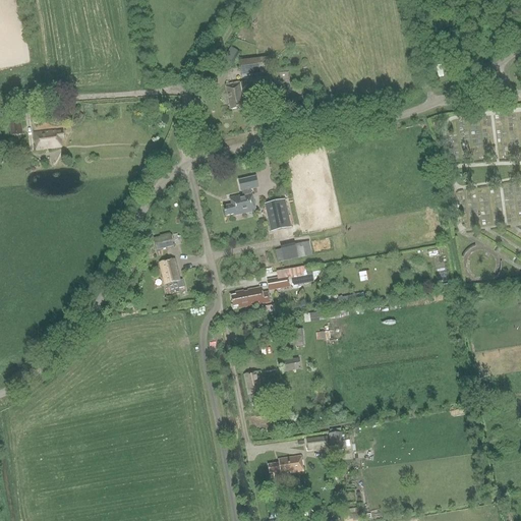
[(240,61),(242,77),(272,74),(270,57),(240,61)]
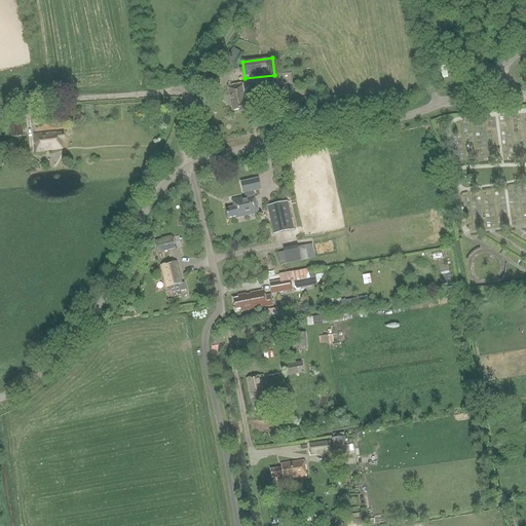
[(247,101),(245,91),(251,90),(250,82),(227,86),(232,112),(254,107),(252,100),(247,101)]
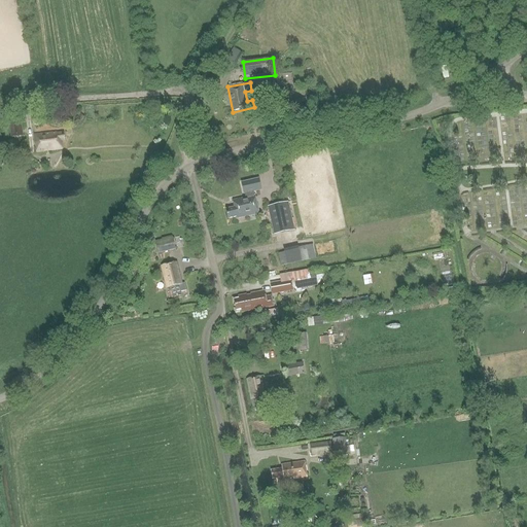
[(24,136),(21,115),(8,116),(11,138),(24,136)]
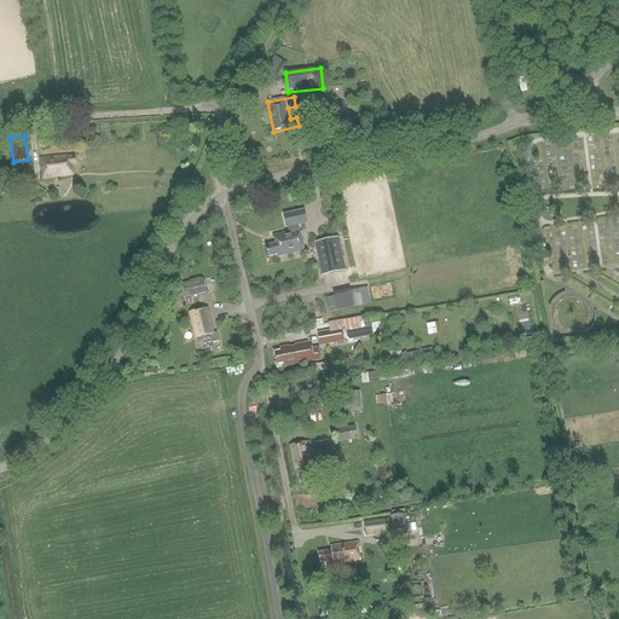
[(74,166),(76,166),(75,156),(42,160),(44,179),(74,177),(74,166)]
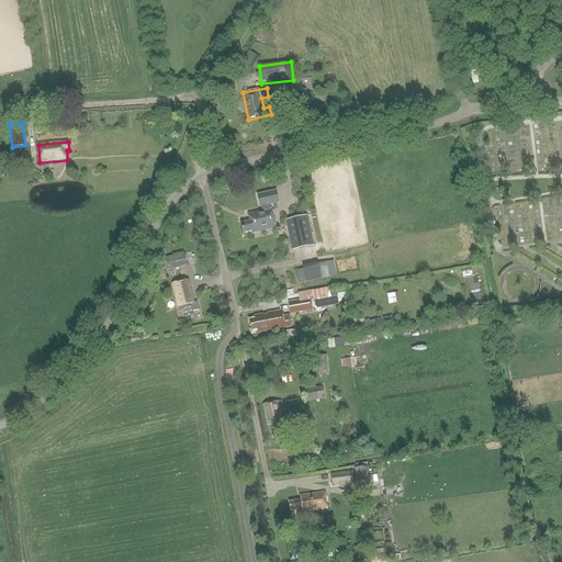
[(262,206),(263,211),(248,214),(250,222),(242,223),(244,234),(253,232),(254,235),(278,228),(273,209),(272,209),(271,204),(280,202),(277,190),(259,194),(261,206),(262,206)]
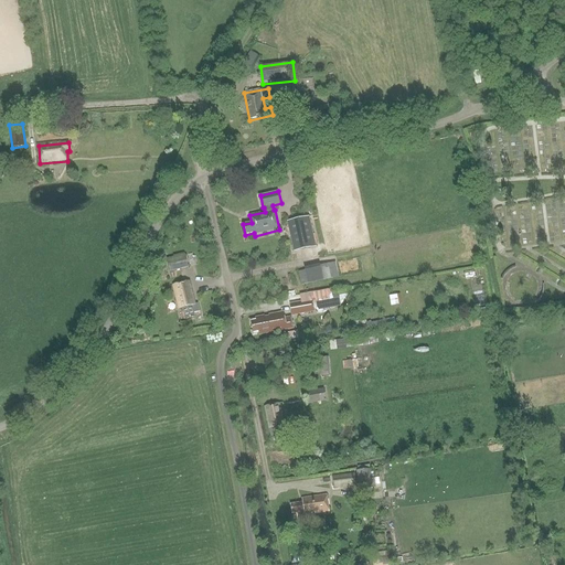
[(309,216),(287,222),(294,252),(316,247),(309,216)]
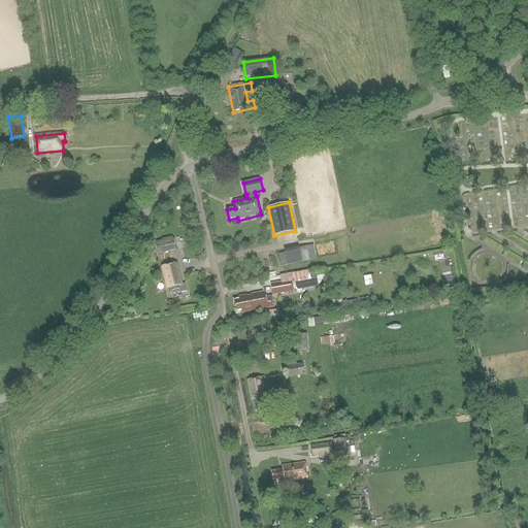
[(173,238),(156,242),(159,254),(175,250),(173,238)]
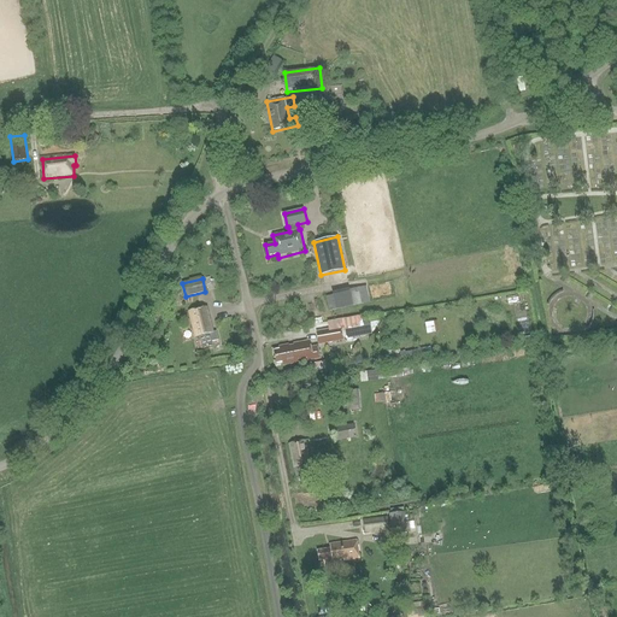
[(329,294),(333,311),(375,301),(371,286),(329,294)]
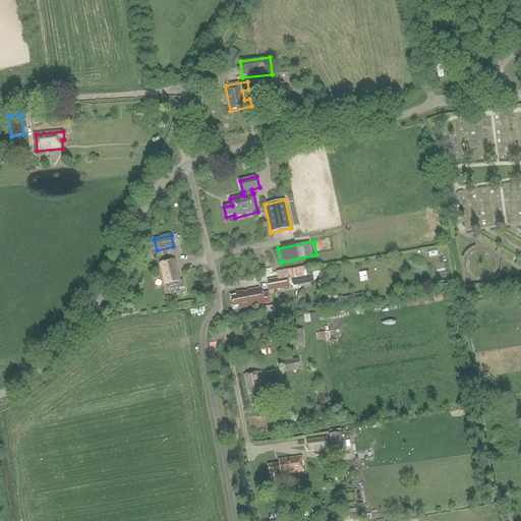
[(179,289),(185,288),(182,280),(181,280),(175,259),(160,264),(166,286),(169,285),(172,295),(180,292),(179,289)]
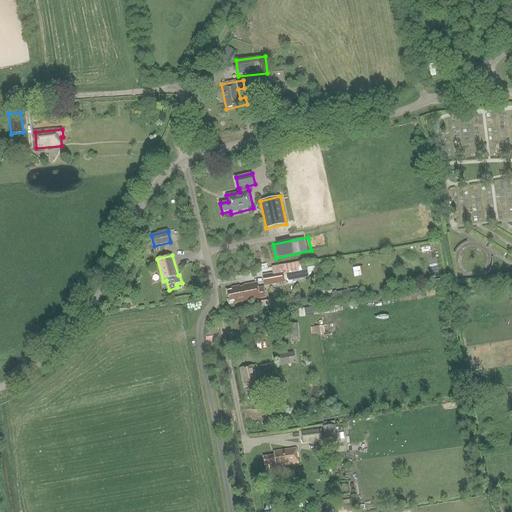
[(364,266),(356,267),(357,276),(365,275),(364,266)]
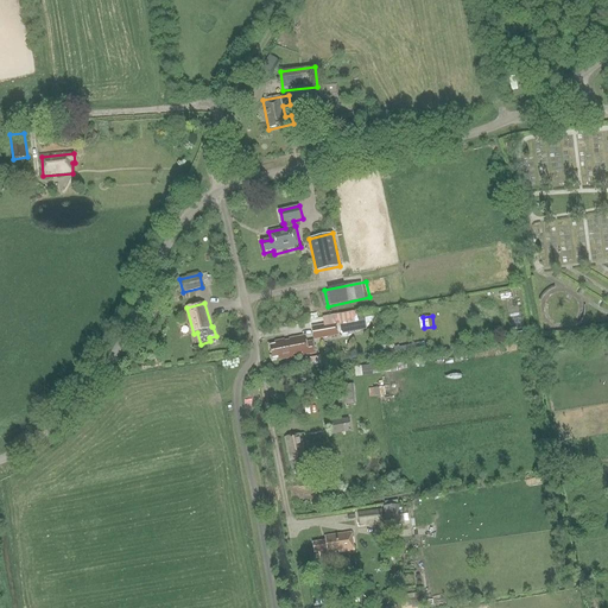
[(314,340),(339,335),(337,324),(324,327),(324,324),(311,327),(314,340)]
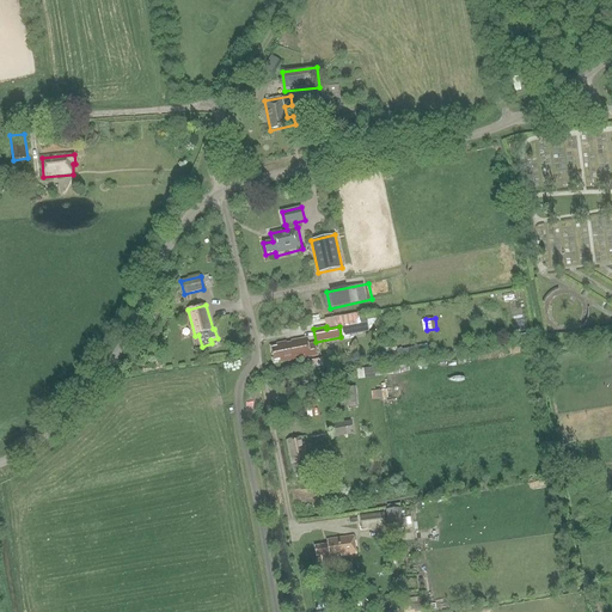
[(310,347),(307,338),(277,344),(279,348),(273,348),(276,361),(281,360),(281,363),(318,355),(316,346),(310,347)]
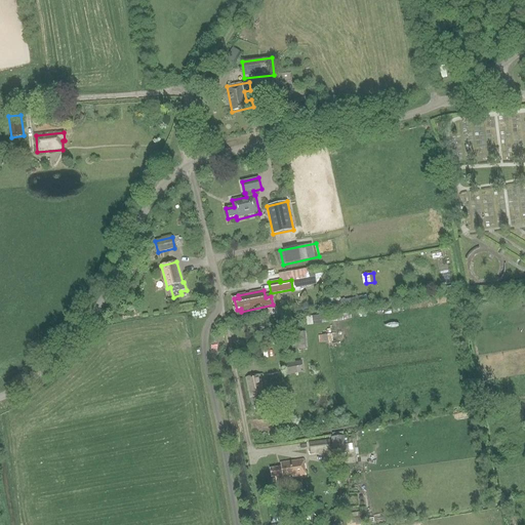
[(309,317),(311,324),(324,322),(322,314),(309,317)]
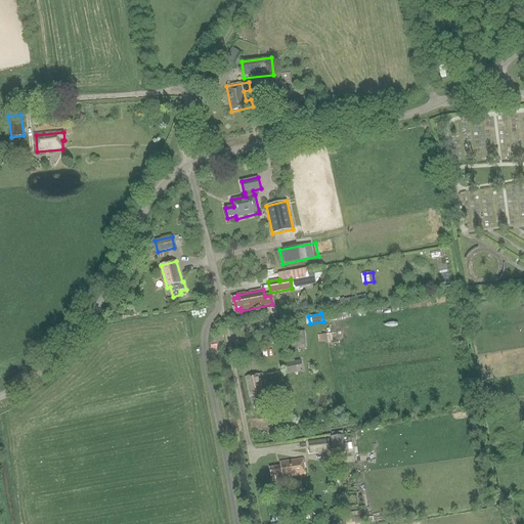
[(305,332),(295,333),(297,349),(307,348),(305,332)]
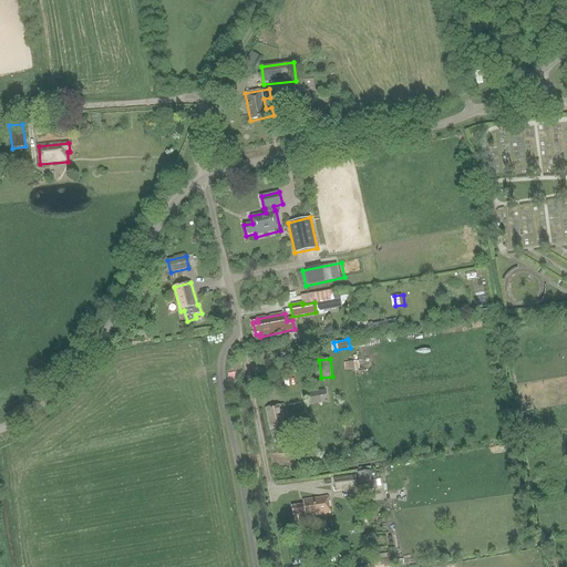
[(326,390),(303,393),(305,405),(328,402),(326,390)]
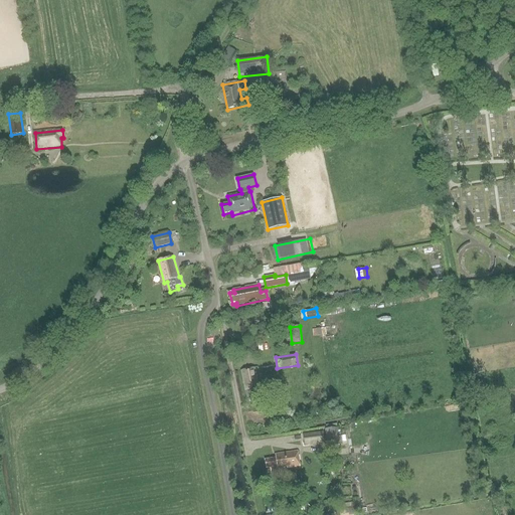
[(254,368),(242,371),(248,397),(250,397),(251,400),(258,399),(256,396),(263,395),(262,388),(260,388),(254,368)]
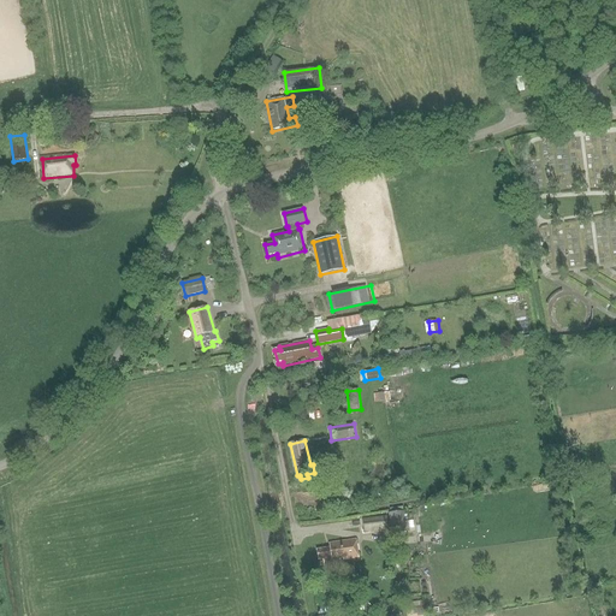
[(404,511),(397,513),(389,513),(391,533),(410,531),(409,521),(406,521),(404,511)]
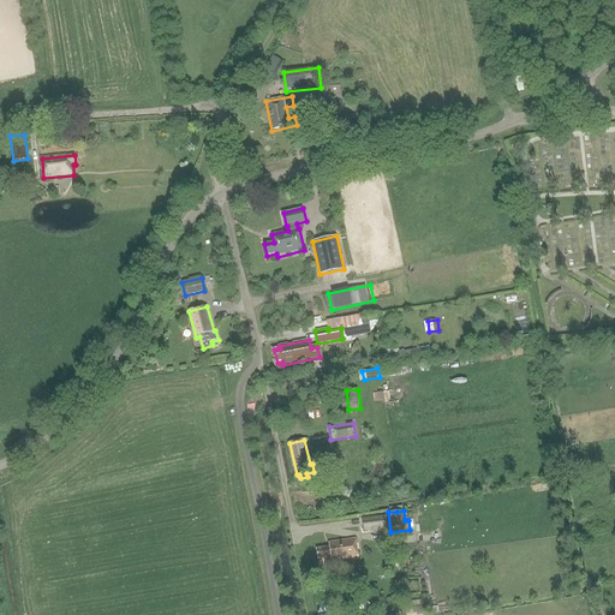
[(386,515),(363,518),(364,531),(388,529),(386,515)]
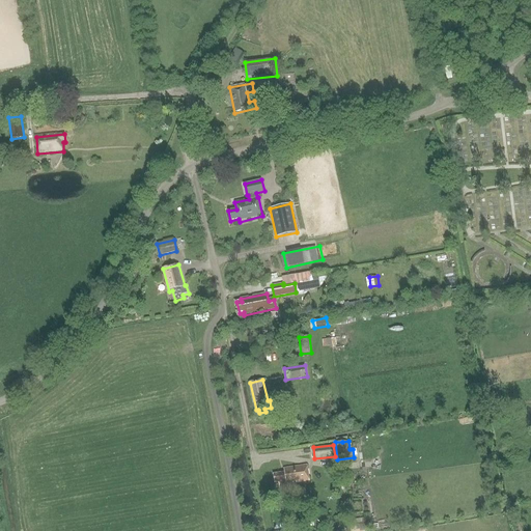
[(288,484),(309,481),(307,466),(284,469),(285,473),(274,474),(276,483),(279,482),(280,487),(288,486),(288,484)]
